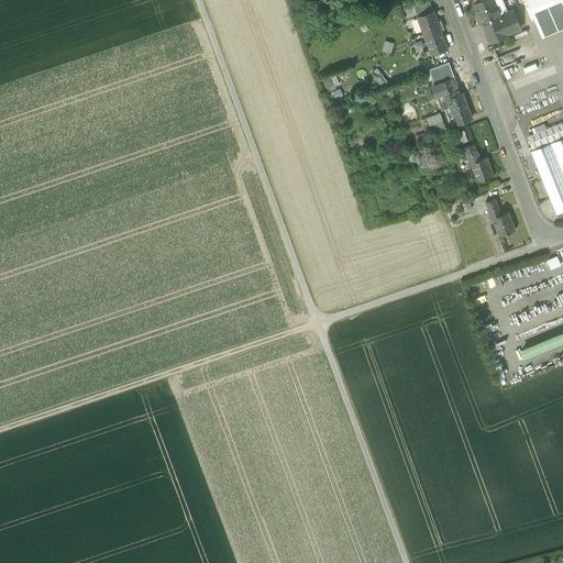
[(429,0),(421,0),(412,3),(417,15),(432,10),(429,0)]
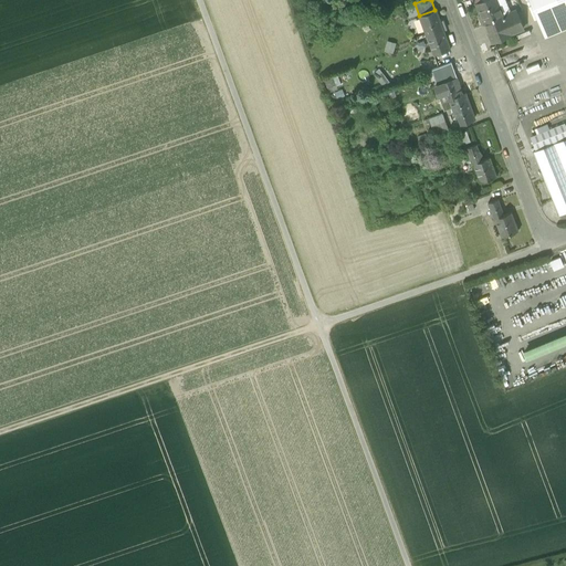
[(483,0),(482,1),(477,3),(481,14),(480,14),(484,24),(486,23),(503,17),(502,16),(509,13),(503,0),(483,0)]
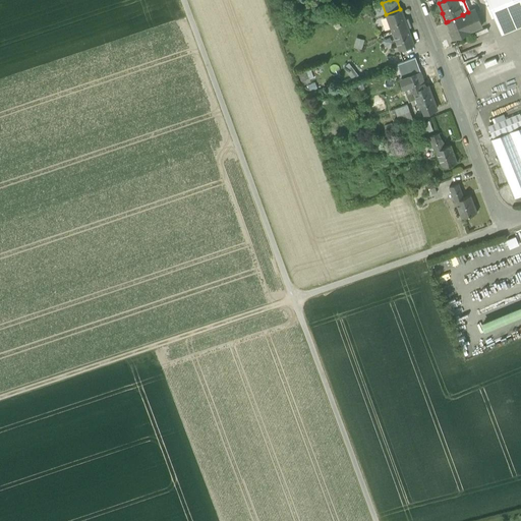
[(520,0),(486,0),(501,34),(520,24),(520,0)]
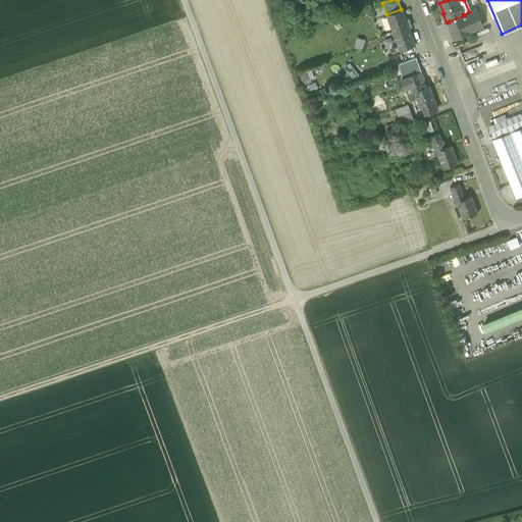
[(386,14),(394,35),(394,34),(409,29),(402,9),(401,9),(386,14)]
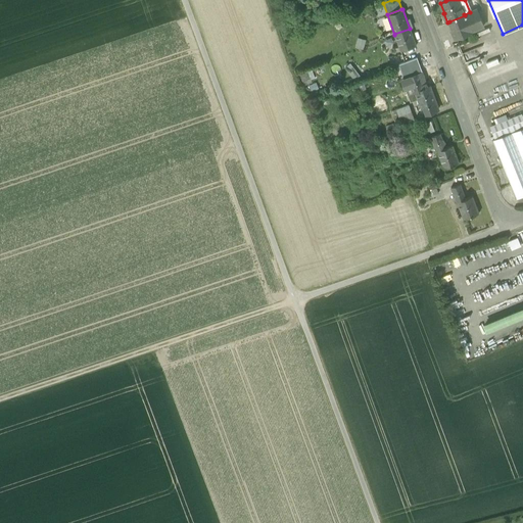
[(470,12),(464,14),(465,15),(449,21),(454,30),(452,31),(455,39),(472,32),(471,31),(483,26),(477,9),(470,12)]
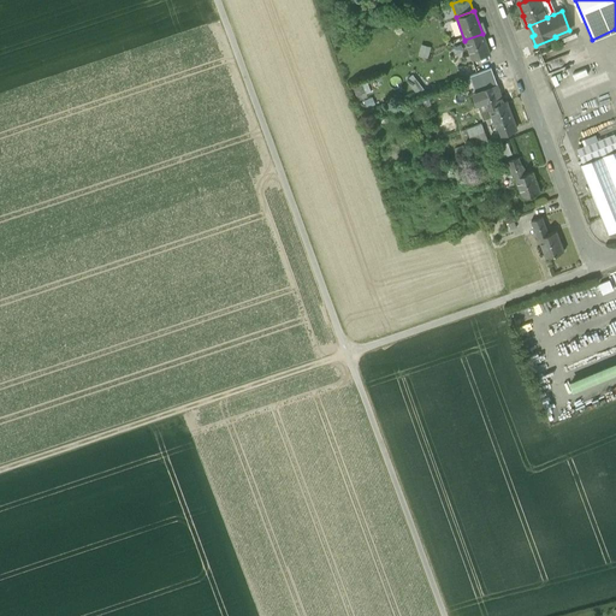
[(483,34),(465,40),(472,60),(490,53),(483,34)]
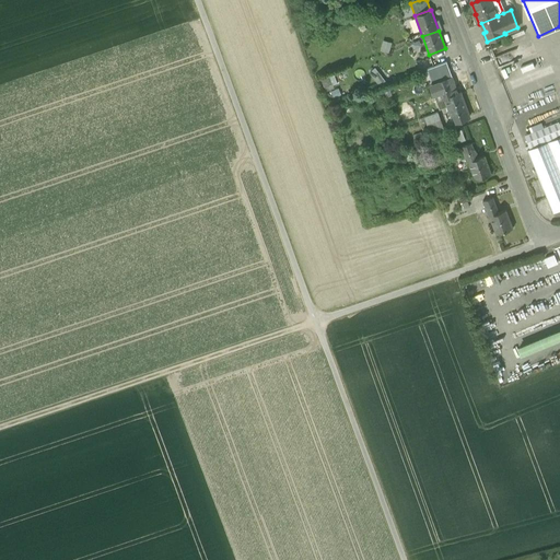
[(380,50),(389,51),(391,41),(382,39),(380,50)]
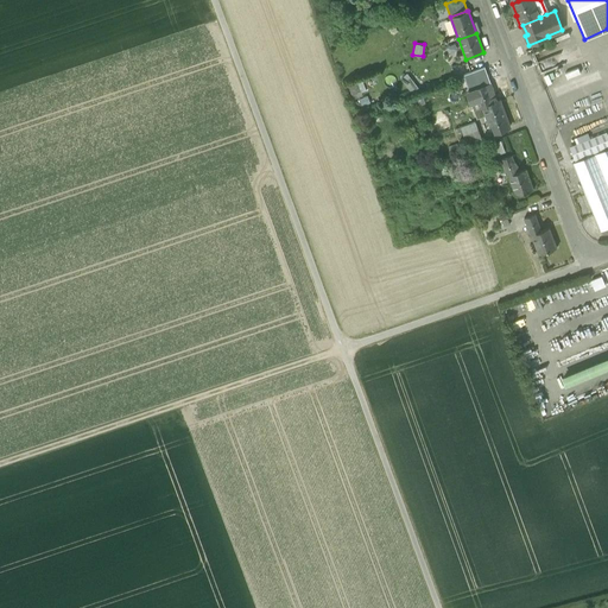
[(486,86),(475,90),(477,96),(481,107),(482,107),(492,102),(486,86)]
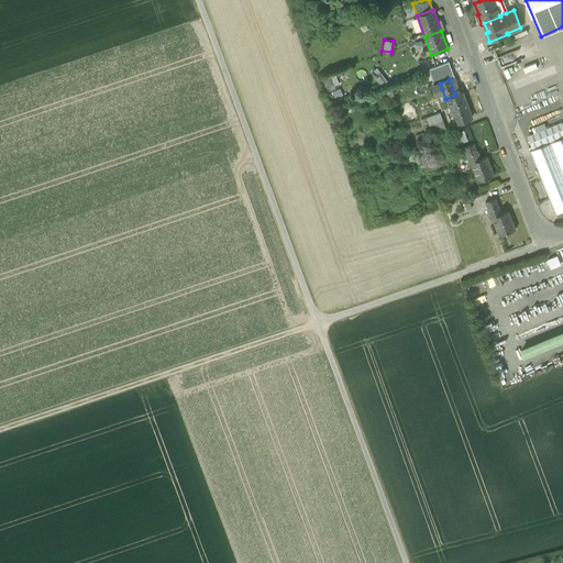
[(455,95),(446,99),(453,118),(456,116),(459,122),(472,118),(470,111),(463,92),(455,95)]
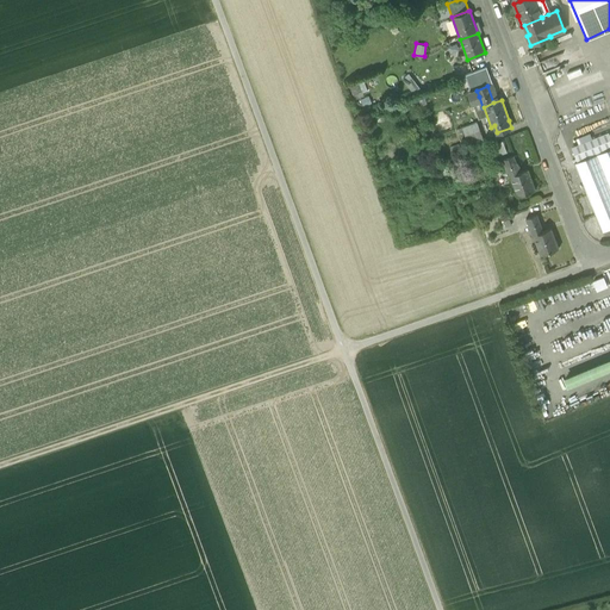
[(466,137),(481,132),(477,120),(461,126),(466,137)]
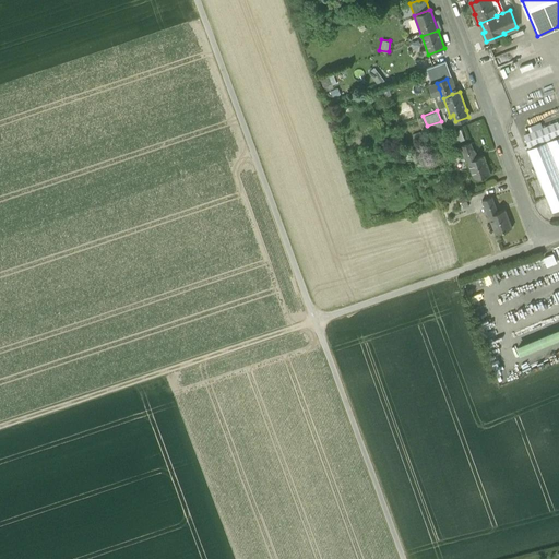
[(558,209),(558,121),(558,120),(543,126),(542,121),(528,126),(530,131),(524,133),(551,212),(558,209)]
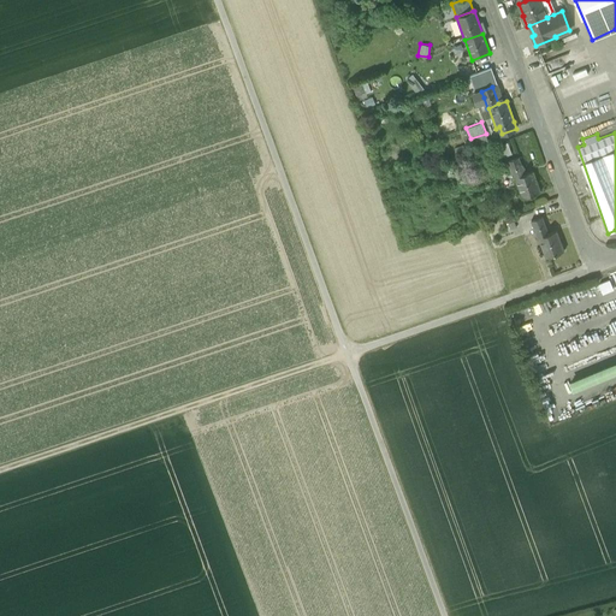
[(519,157),(508,161),(509,166),(514,179),(515,178),(525,175),(519,157)]
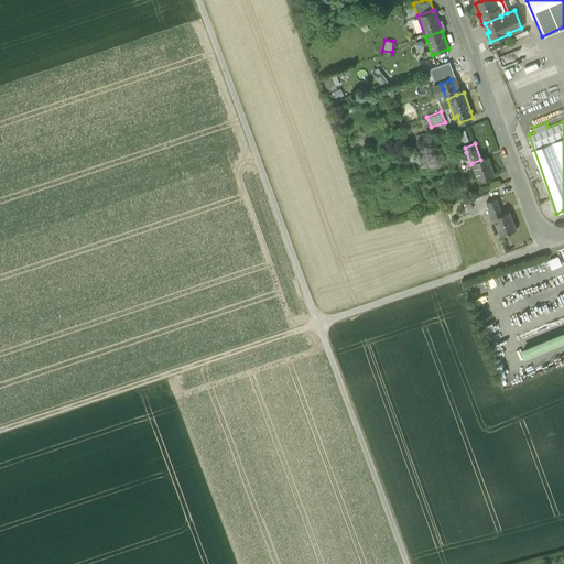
[(480,160),(472,163),(478,182),(495,175),(488,156),(480,160)]
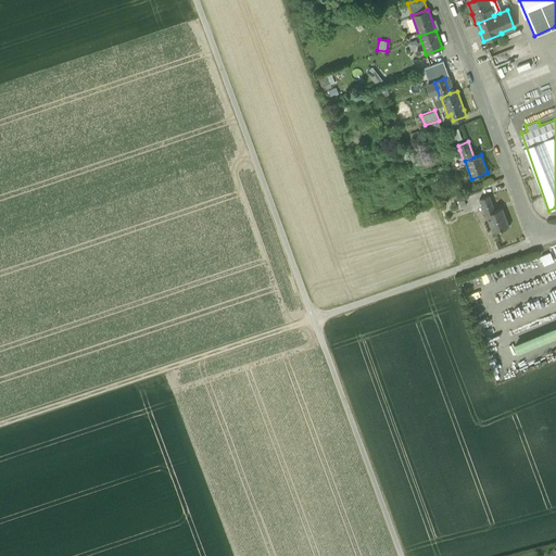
[(489,196),(479,199),(485,215),(485,214),(494,211),(489,196)]
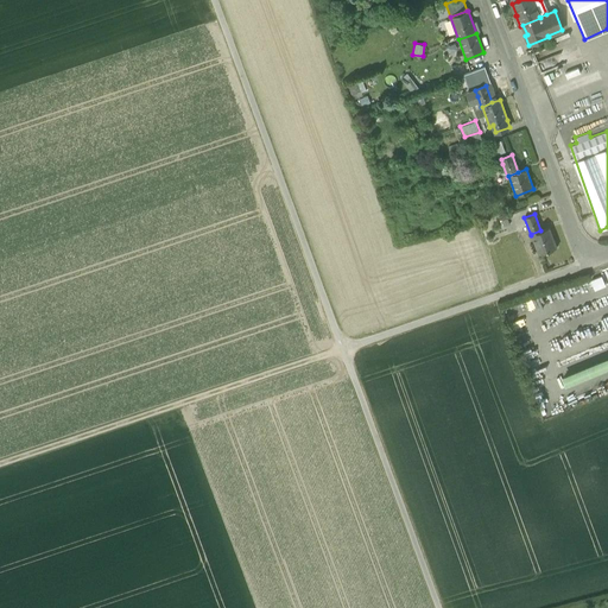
[(540,230),(531,234),(531,235),(539,254),(557,248),(549,228),(540,230)]
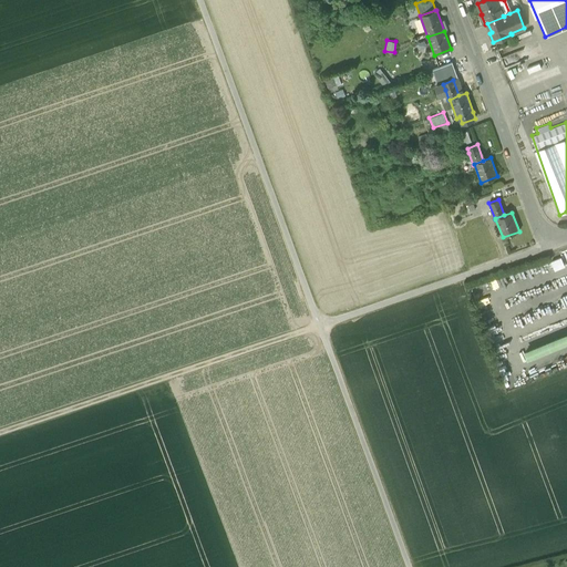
[(566,343),(566,322),(522,339),(528,358),(566,343)]
